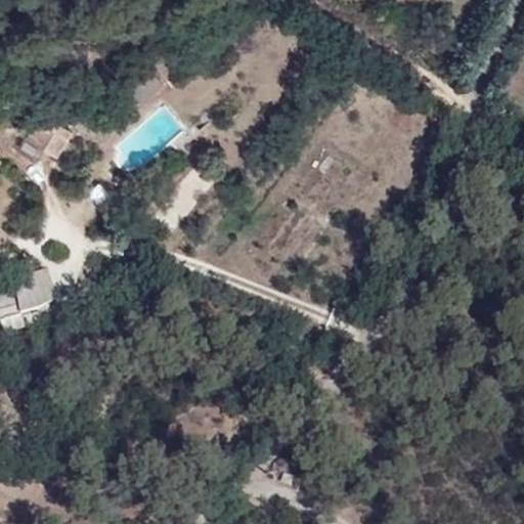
[(52,130),(37,121),(27,138),(57,157),(73,132),(56,122),(52,130)]
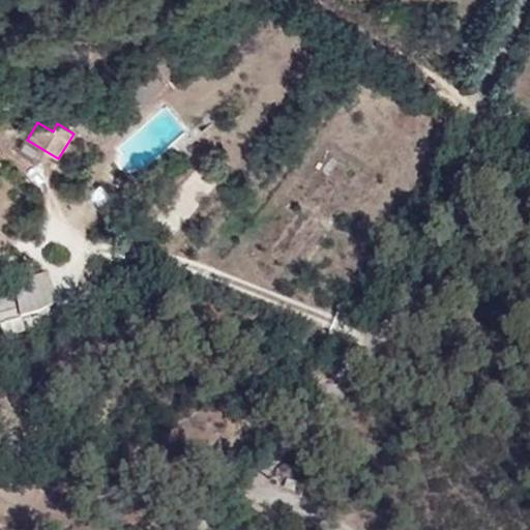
[(24,282),(0,286),(0,296),(0,298),(18,296),(19,299),(22,318),(39,314),(38,311),(56,304),(46,273),(35,276),(33,265),(21,268),(24,282)]
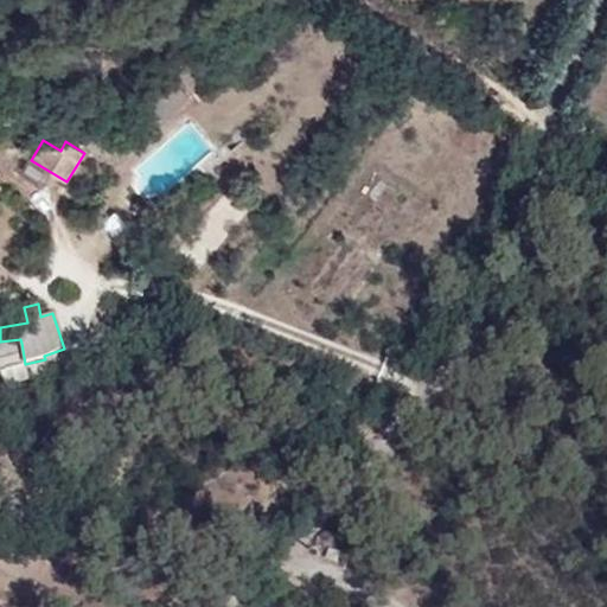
[(5,369),(25,364),(21,343),(0,344),(0,371),(5,371),(5,369)]
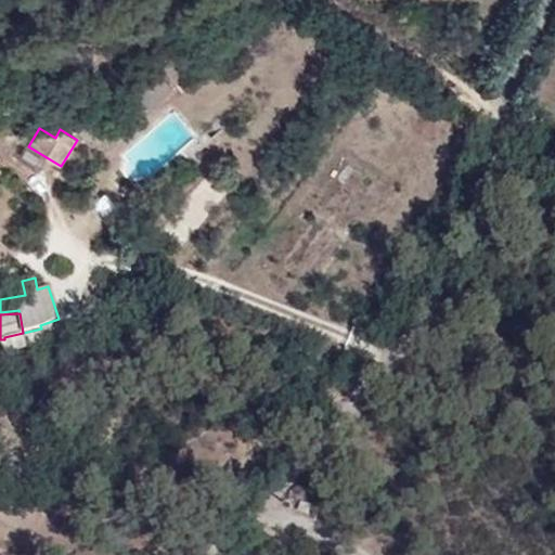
[(94,479),(79,472),(74,482),(89,490),(94,479)]
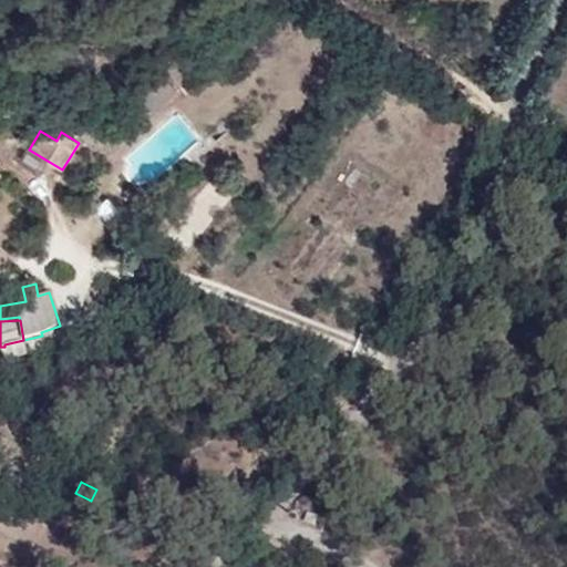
[(318,516),(308,512),(306,522),(316,525),(318,516)]
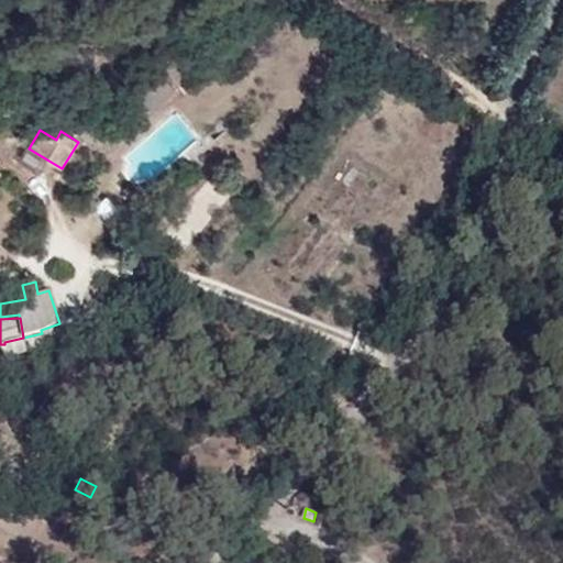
All buildings are outlined.
